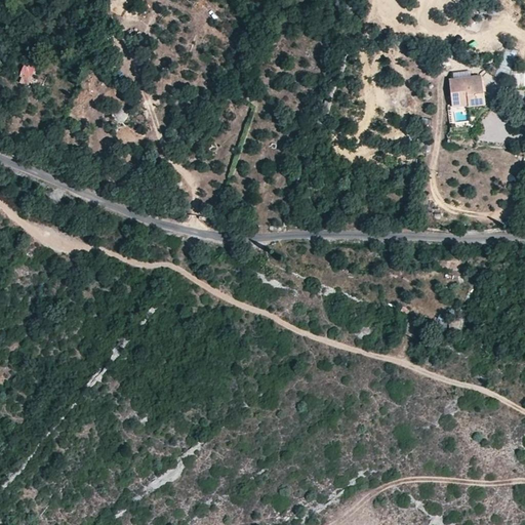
[(24,63),(21,83),(31,85),(34,64),(24,63)]
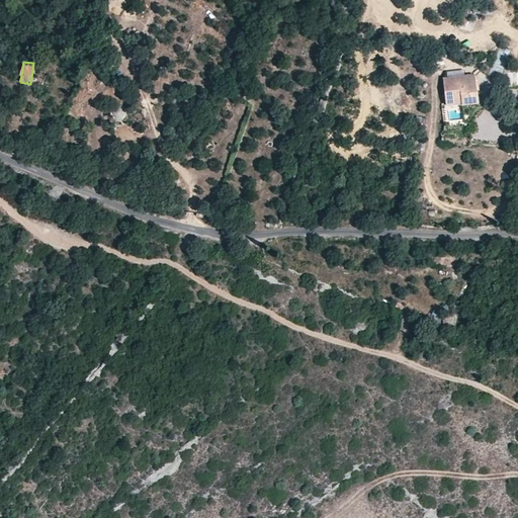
[(479,102),(476,74),(443,78),(446,104),(462,102),(462,105),(479,102)]
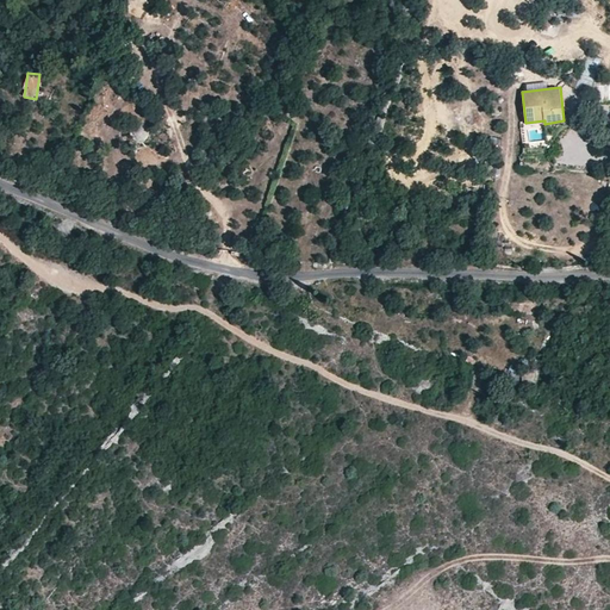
[(461,111),(460,125),(474,126),(474,112),(461,111)]
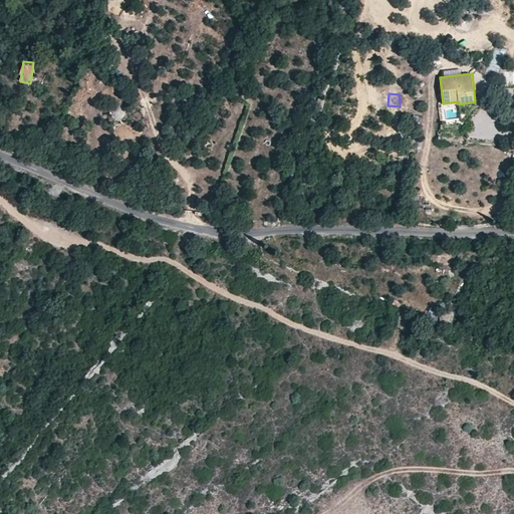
[(411,293),(415,298),(428,288),(423,283),(411,293)]
